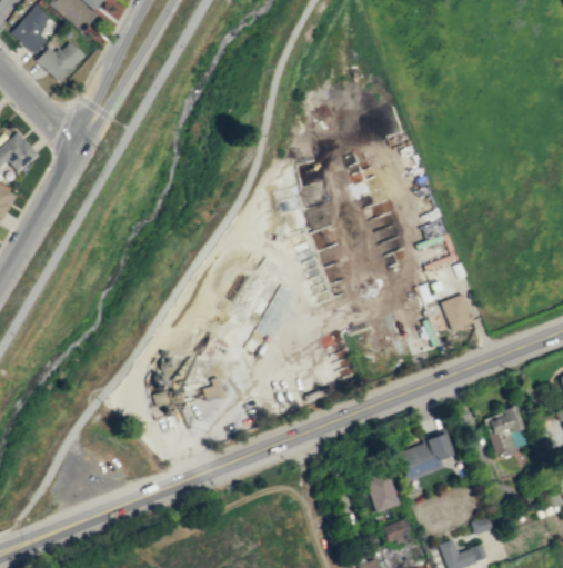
[(12,32),(36,55),(49,40),(41,33),(53,20),(38,6),(12,32)]
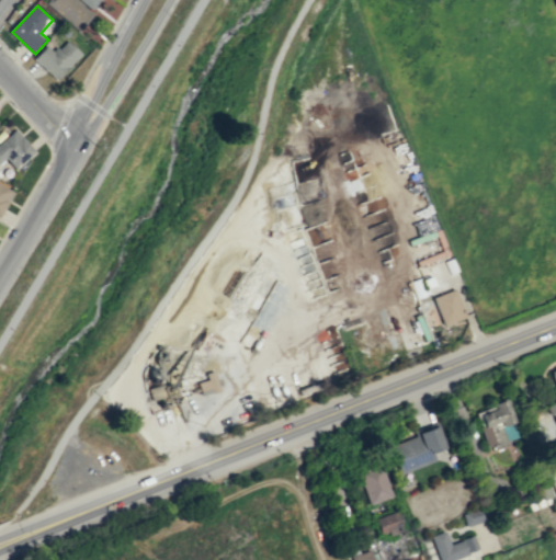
[(50,46),(37,59),(60,81),(86,55),(70,40),(58,53),(50,46)]
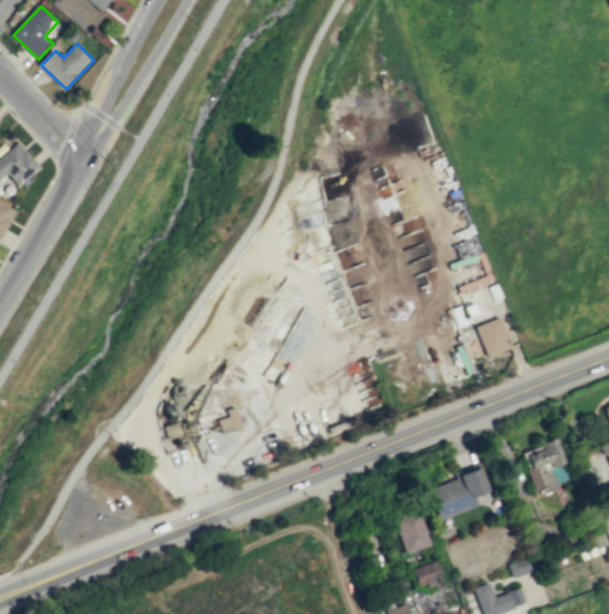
[(0,180),(1,183),(11,174),(22,186),(42,166),(21,143),(1,160),(0,158),(0,180)]
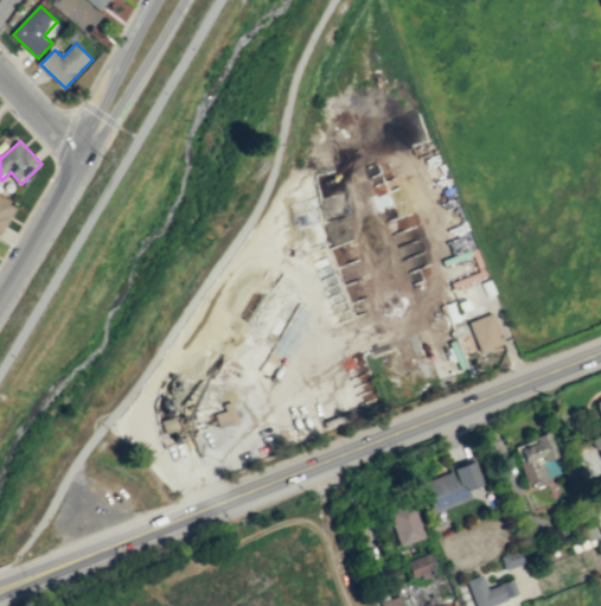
[(19,206),(0,198),(0,234),(5,236),(19,206)]
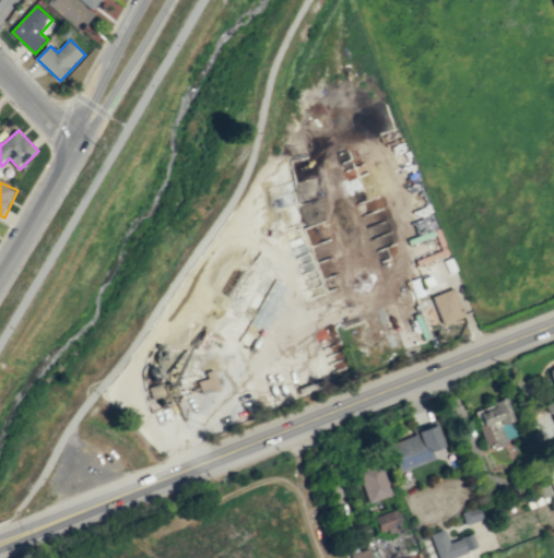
[(445,325),(467,318),(458,289),(435,296),(445,325)]
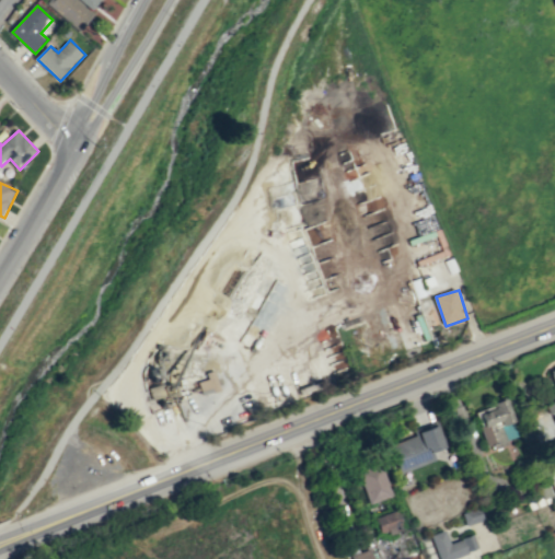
[(205,395),(222,392),(218,371),(210,373),(211,381),(201,382),(205,395)]
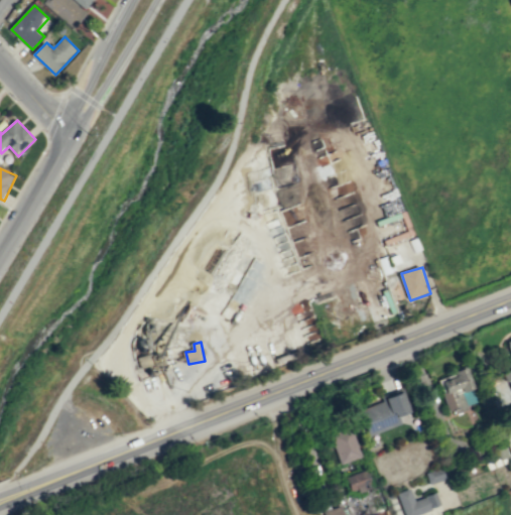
[(453,414),(471,408),(470,405),(480,402),(469,367),(457,371),(458,375),(441,381),(453,414)]
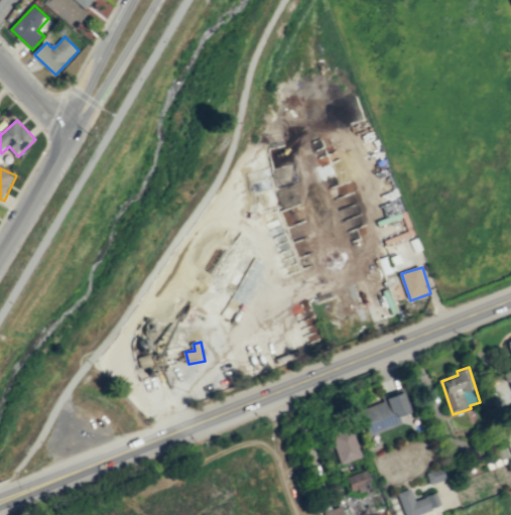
[(404,424),(402,417),(414,412),(407,393),(362,409),(371,436),(404,424)]
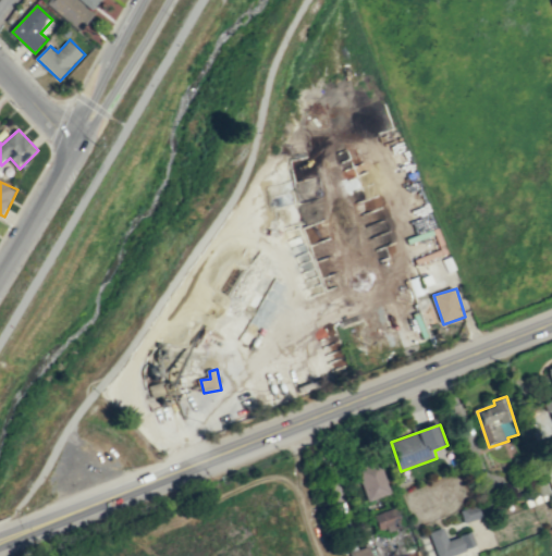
[(391,494),(379,461),(356,469),(368,502),(391,494)]
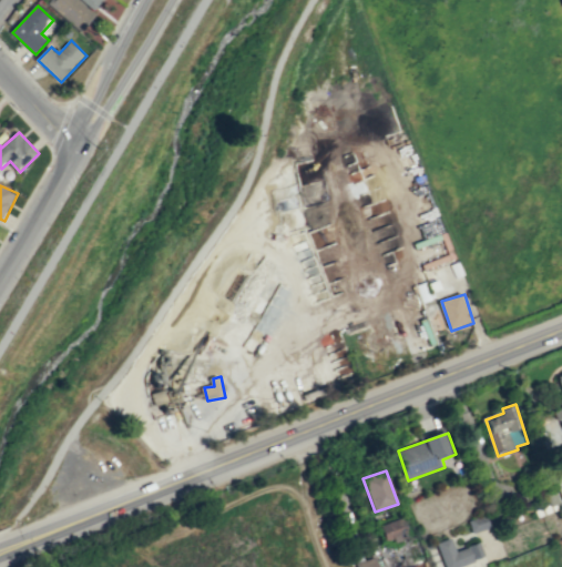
[(472,523),(477,534),(492,527),(488,516),(472,523)]
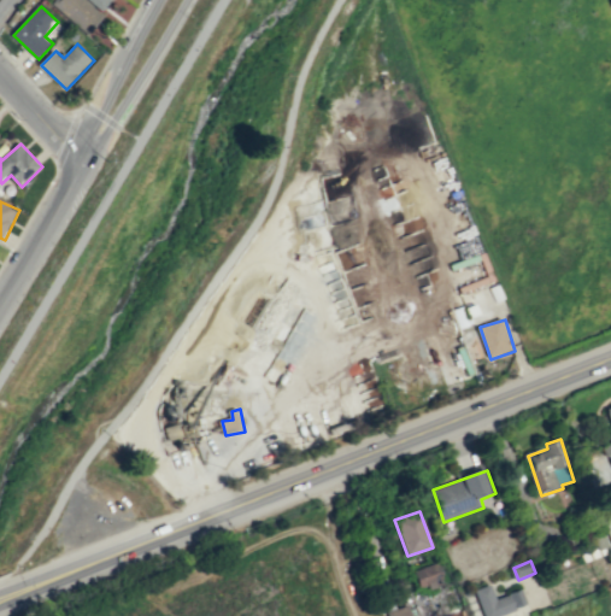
[(445,584),(439,563),(415,570),(421,591),(445,584)]
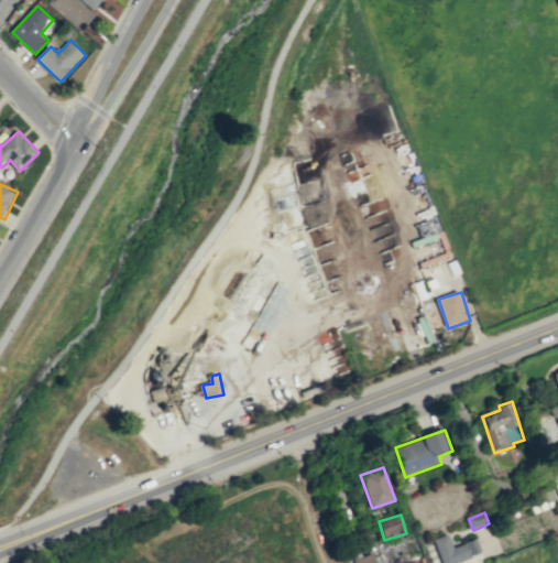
[(455,548),(450,534),(437,539),(444,562),(457,562),(483,554),(479,540),(455,548)]
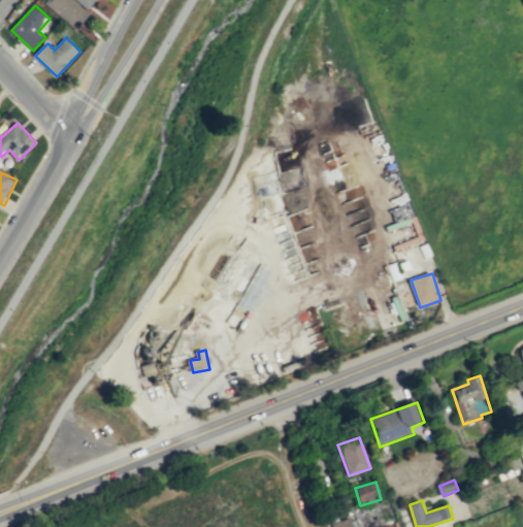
[(333,524),(334,526),(355,526),(352,518),(333,524)]
